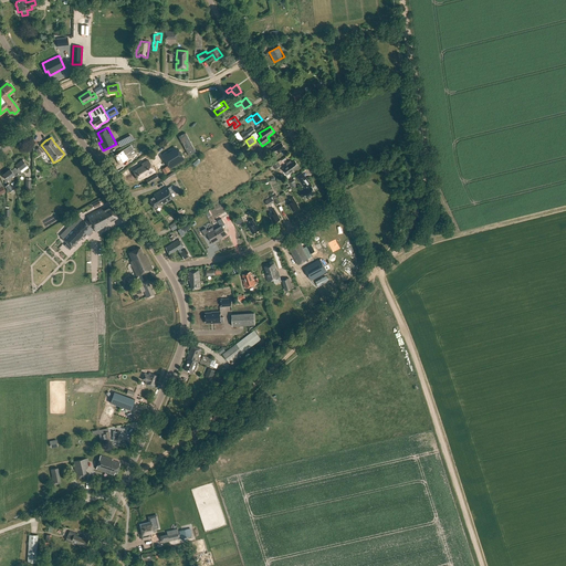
[(282,143),(279,145),(279,144),(271,149),(273,153),(276,150),(279,154),(286,148),(282,143)]
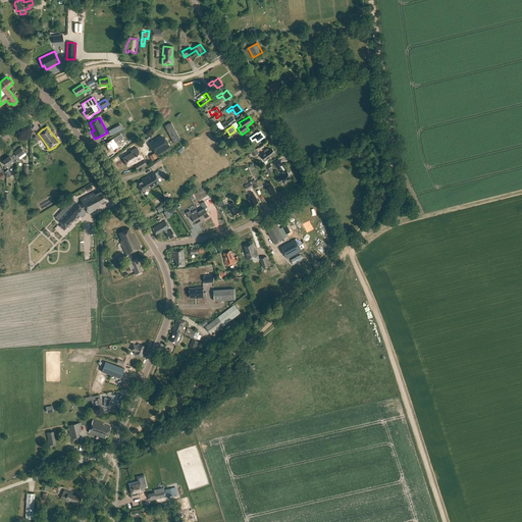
[(134,133),(124,139),(127,143),(137,138),(134,133)]
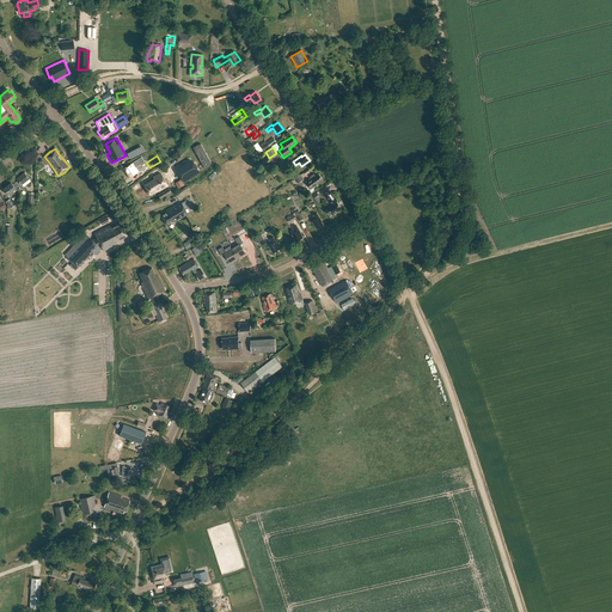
[(175,166),(184,183),(200,172),(190,157),(175,166)]
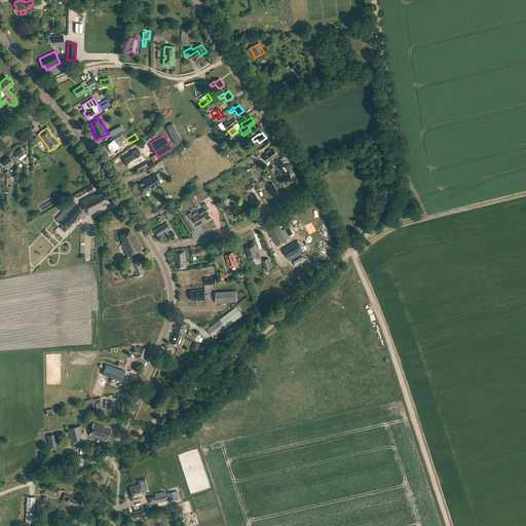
[(119,147),(114,140),(107,144),(112,152),(119,147)]
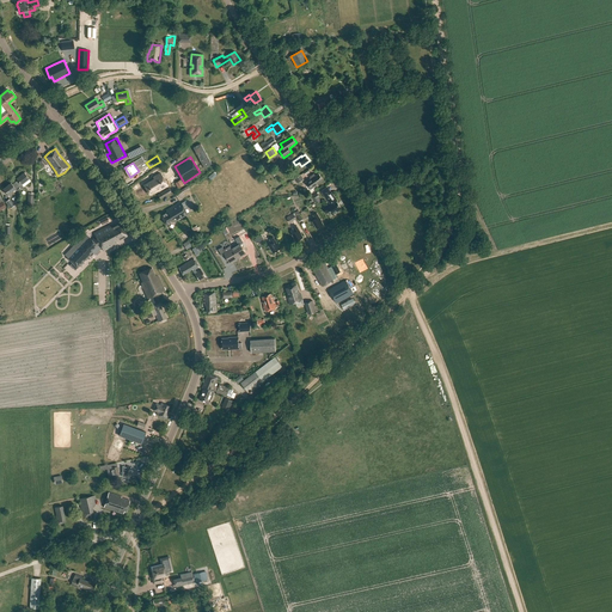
[(20,188),(23,185),(22,184),(29,179),(25,172),(17,178),(18,181),(16,182),(20,188)]
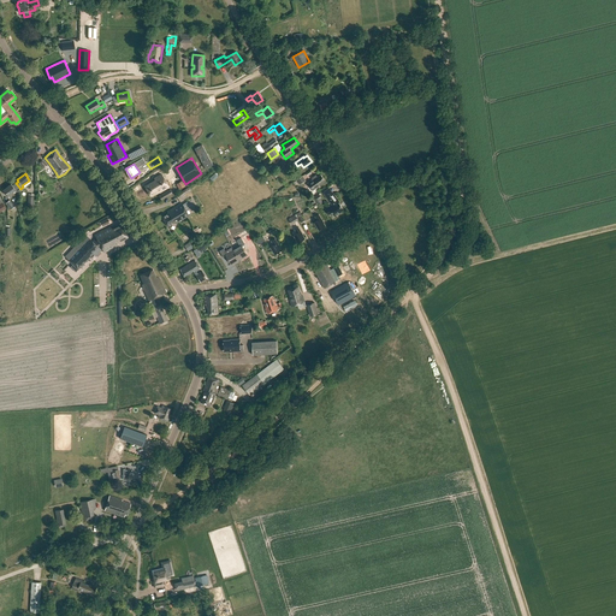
[(159,193),(169,187),(161,175),(154,178),(155,181),(144,187),(150,195),(154,193),(155,194),(159,191),(159,193)]
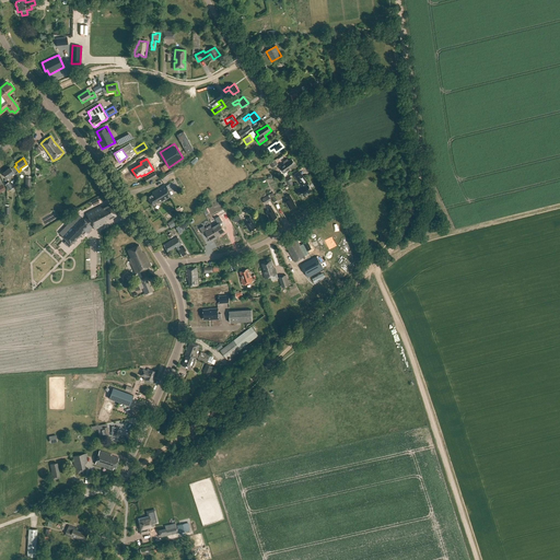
[(282,171),(284,174),(289,171),(295,165),(292,159),(289,161),(288,159),(283,162),(284,163),(281,166),(283,170),(282,171)]
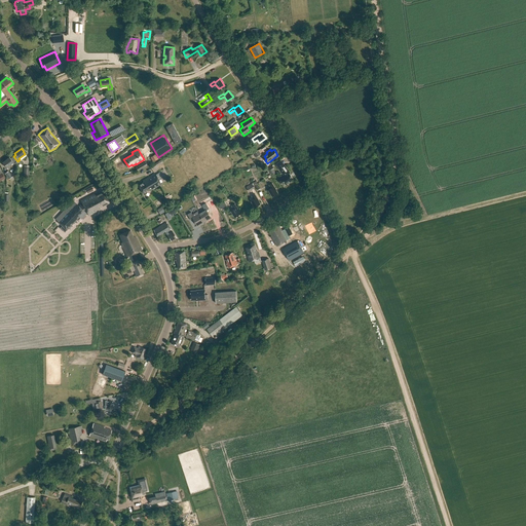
[(2,162),(8,171),(17,163),(17,161),(13,156),(10,158),(9,157),(2,162)]
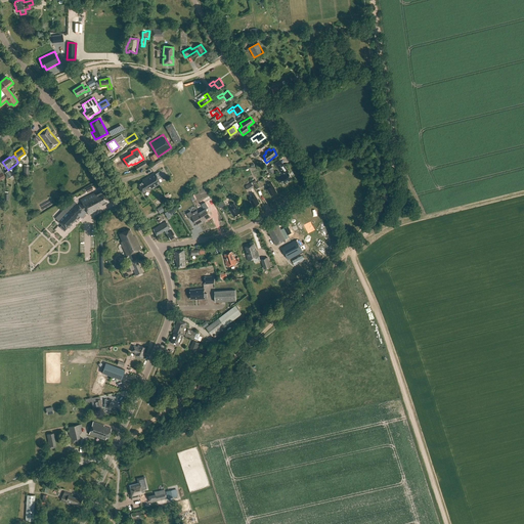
[(135,167),(137,170),(146,165),(144,161),(135,167)]
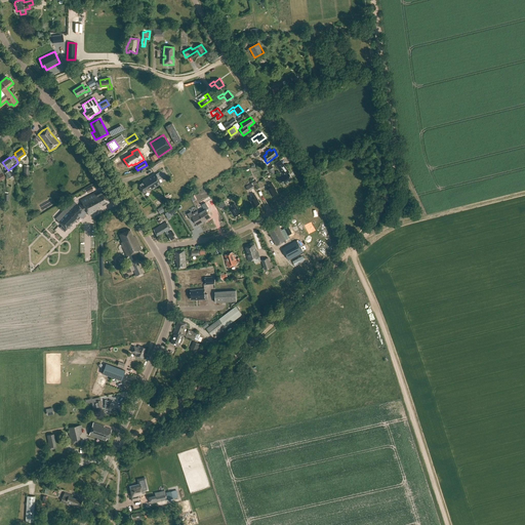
[(281,161),(276,164),(284,175),(282,177),(281,176),(277,178),(280,183),(283,180),(286,184),(287,184),(290,182),(290,180),(293,178),(288,172),(289,172),(281,161)]
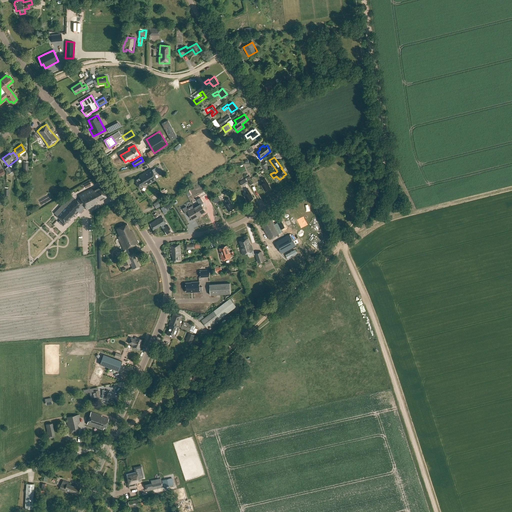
[(139,176),(140,177),(135,180),(139,188),(145,185),(145,186),(157,179),(151,169),(139,176)]
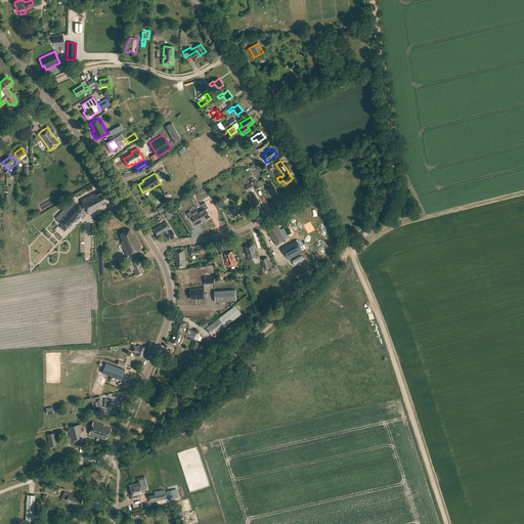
[(251,182),(246,186),(249,190),(254,187),(251,182)]
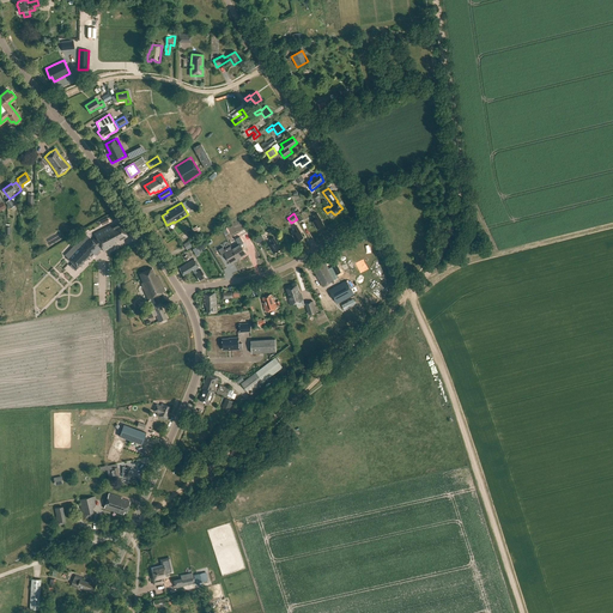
[(316,219),(313,222),(317,229),(325,225),(322,222),(317,213),(314,216),(316,219)]
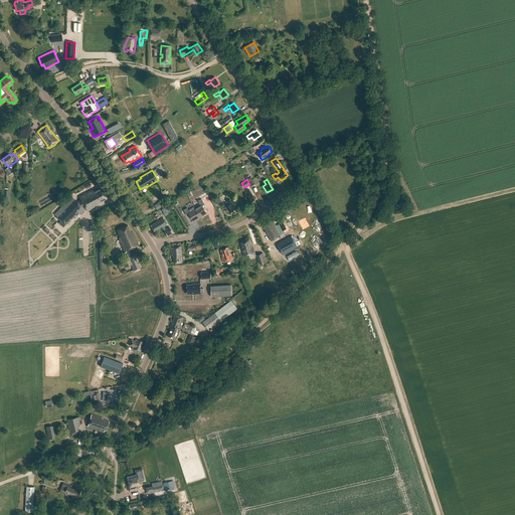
[(94,192),(93,190),(79,197),(80,200),(76,202),(72,197),(53,213),(59,220),(57,221),(61,226),(76,212),(75,211),(81,206),(80,206),(83,205),(87,212),(100,205),(99,204),(101,202),(108,199),(102,188),(94,192)]
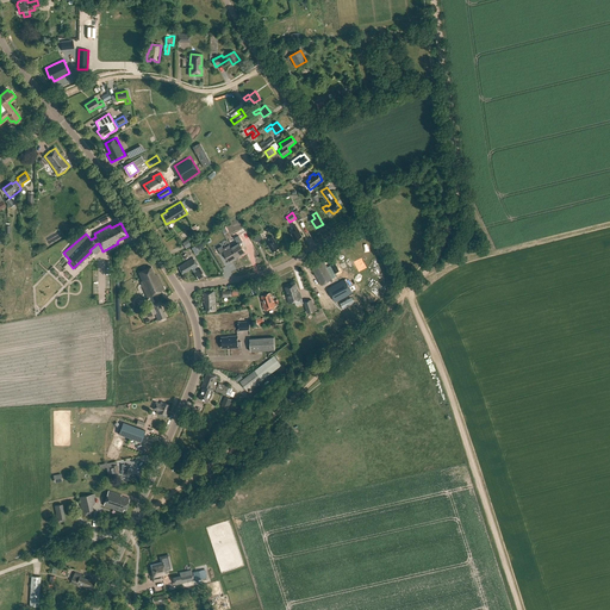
[(300,232),(296,224),(292,226),(294,231),(291,234),(296,241),(303,236),(300,234),(300,232)]
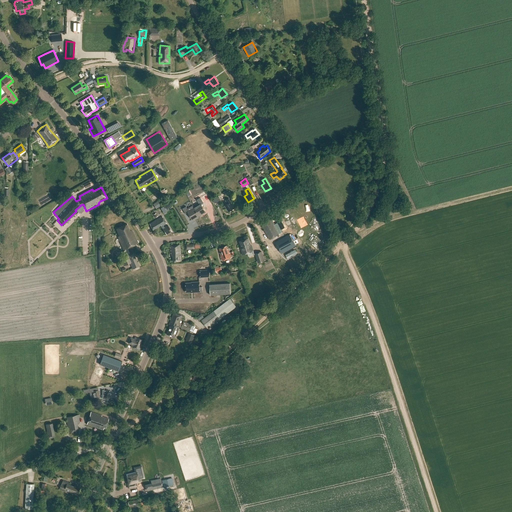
[(194,207),(199,216),(206,212),(201,205),(204,203),(200,198),(197,200),(199,204),(194,207)]
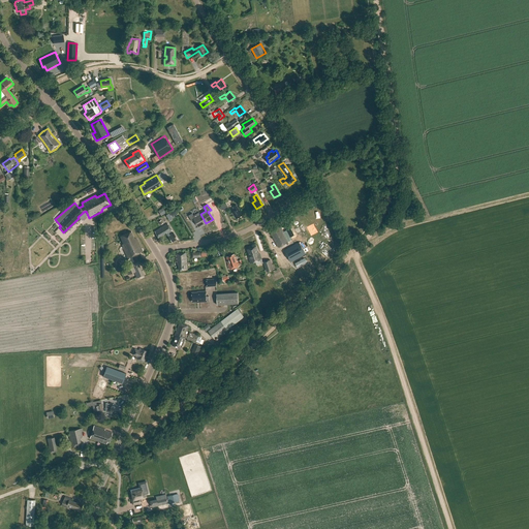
[(241,212),(237,205),(234,207),(236,210),(232,212),(237,219),(242,215),(241,212)]
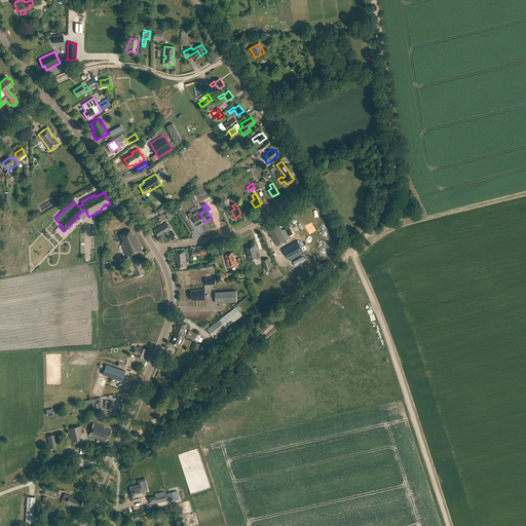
[(193,218),(198,226),(204,222),(199,213),(194,216),(191,212),(187,214),(191,220),(193,218)]
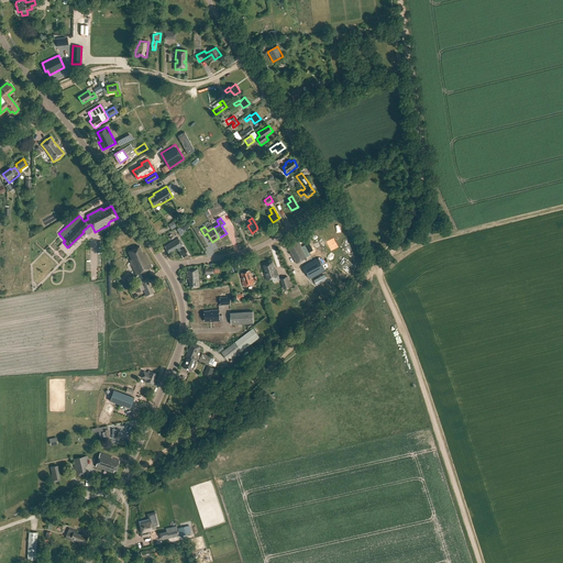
[(179,249),(183,246),(178,238),(164,246),(168,253),(177,247),(184,258),(189,255),(185,247),(180,250),(179,249)]
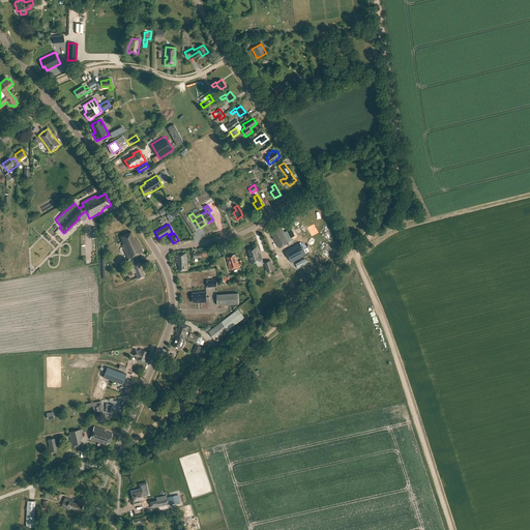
[(281,227),(270,232),(278,247),(291,241),(289,238),(291,237),(295,235),(289,226),(286,228),(287,231),(284,232),(281,227)]
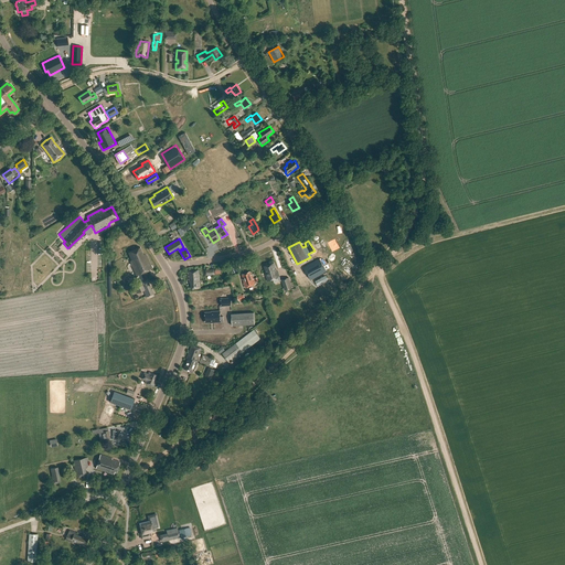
[(140,247),(128,252),(132,260),(130,260),(137,275),(138,275),(138,276),(137,276),(137,277),(137,278),(137,279),(138,280),(139,280),(139,281),(138,283),(132,285),(137,294),(144,290),(146,297),(153,294),(147,278),(144,279),(141,274),(152,268),(147,256),(142,254),(140,247)]
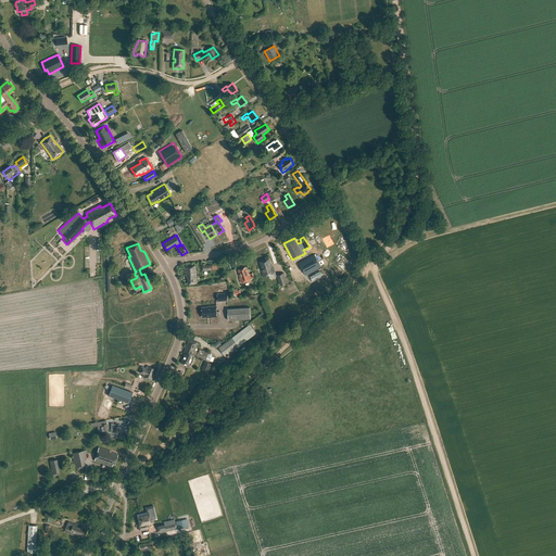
[(299,263),(306,276),(321,267),(315,254),(299,263)]
